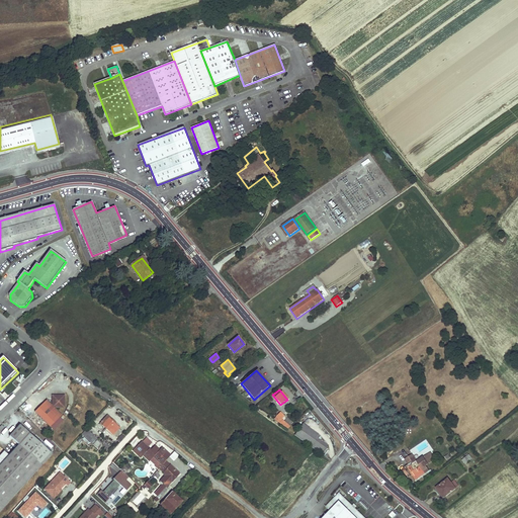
[(53,406),(48,400),(35,412),(52,427),(61,418),(63,416),(55,408),(60,408),(60,406),(64,405),(63,395),(53,396),(54,401),(53,401),(53,406)]
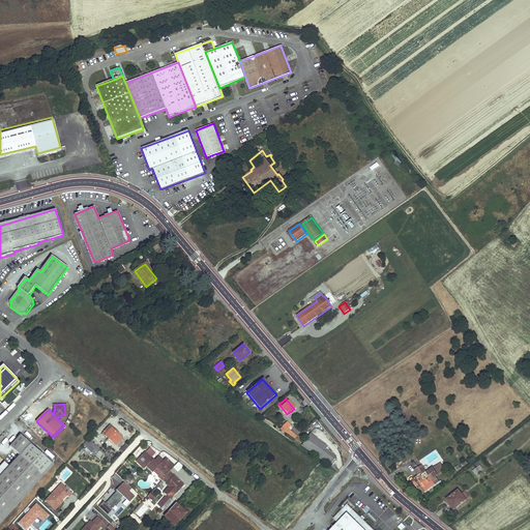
[(289,425),(284,422),(280,428),(294,439),(297,436),(287,429),(289,425)]
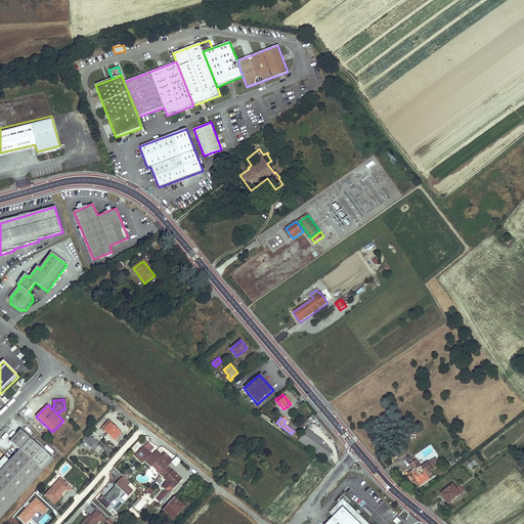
[(120,433),(117,430),(114,427),(115,426),(108,420),(101,428),(114,440),(120,433)]
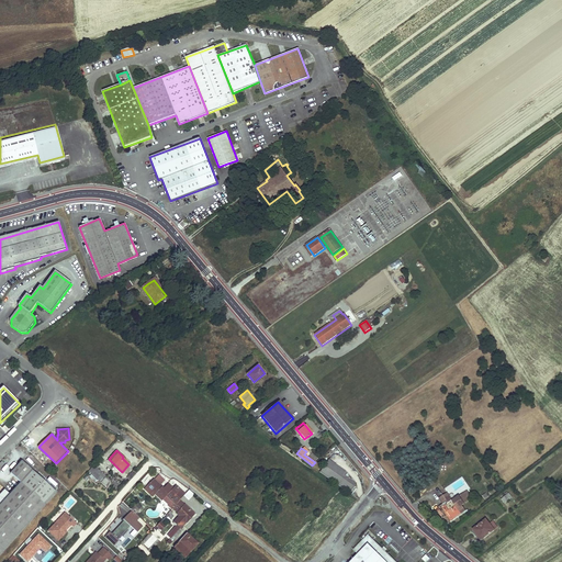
[(70,458),(66,453),(56,463),(60,468),(70,458)]
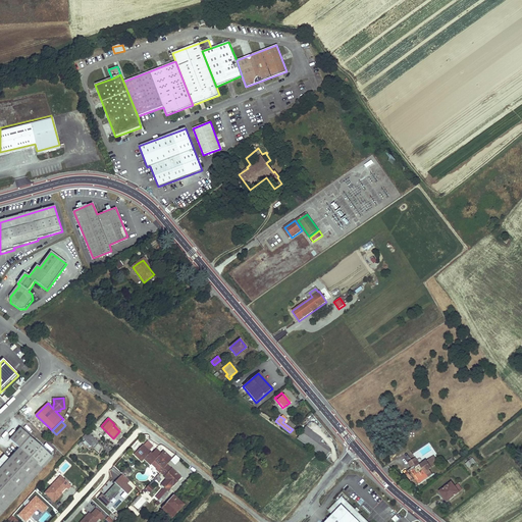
[(321,439),(305,427),(297,438),(323,458),(329,450),(319,442),(321,439)]
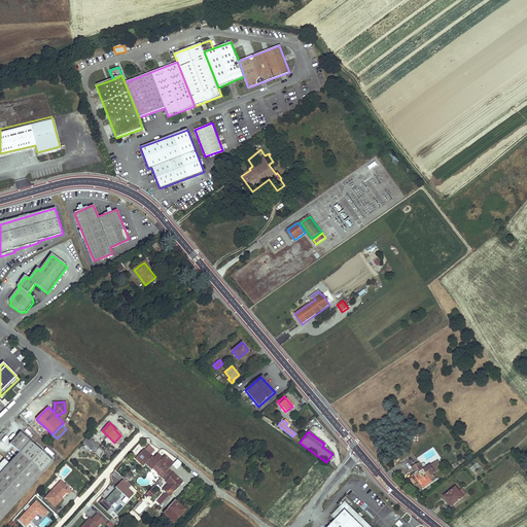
[(0,520),(54,463),(21,432),(9,445),(20,454),(0,476),(0,520)]
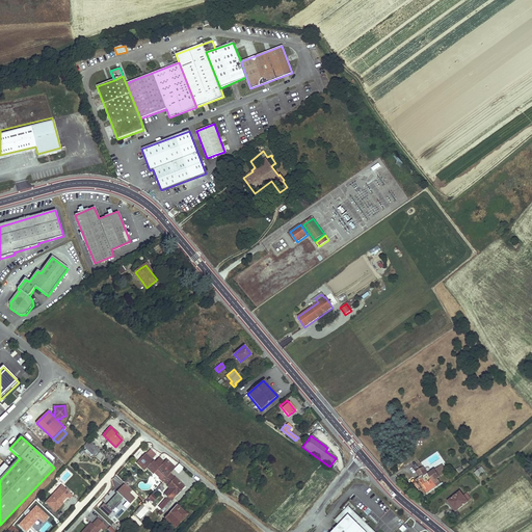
[(96,456),(98,454),(100,451),(94,445),(88,450),(96,456)]
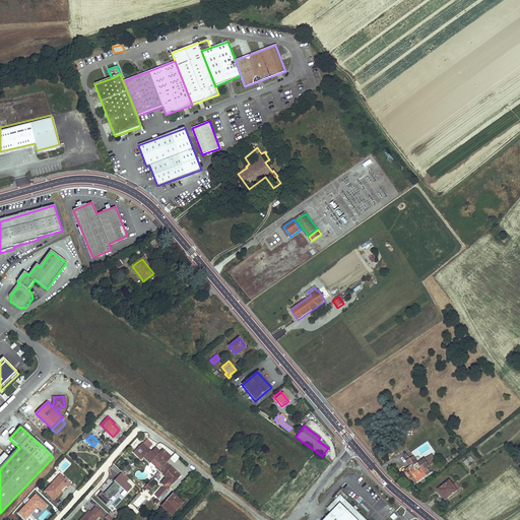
[(126,437),(125,436),(124,435),(117,443),(119,445),(126,437)]
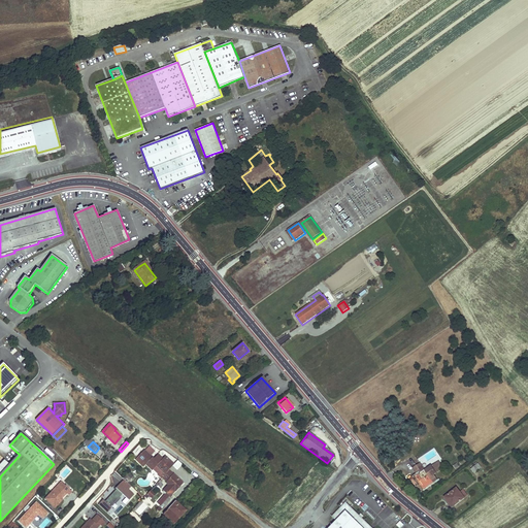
[(154,458),(143,450),(135,459),(143,466),(146,463),(149,465),(159,454),(158,454),(154,458)]
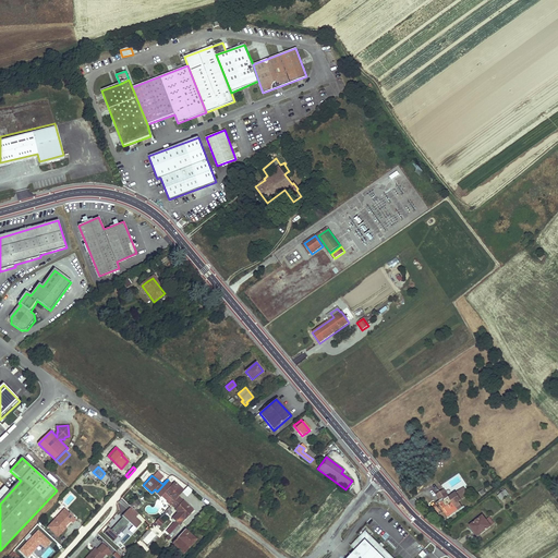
[(183,492),(174,483),(172,484),(168,480),(157,492),(161,496),(165,493),(174,501),(183,492)]
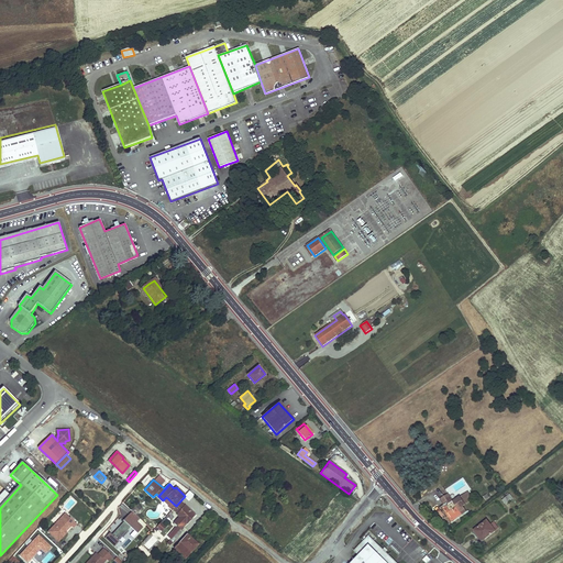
[(185,498),(189,501),(195,495),(190,492),(185,498)]
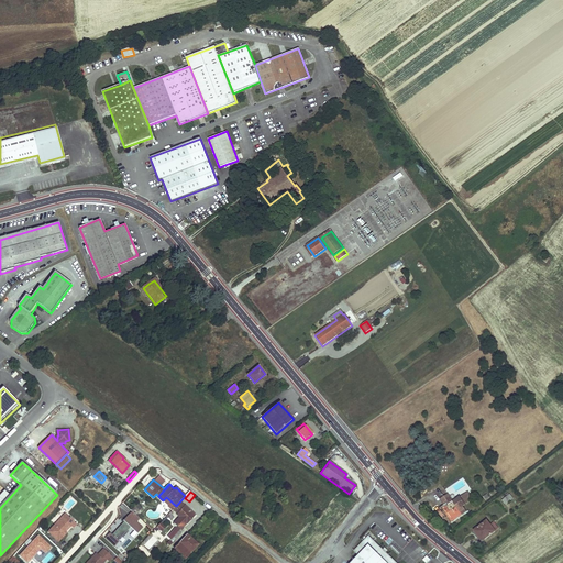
[(452,520),(455,518),(459,516),(455,511),(472,500),(466,493),(443,508),(452,520)]
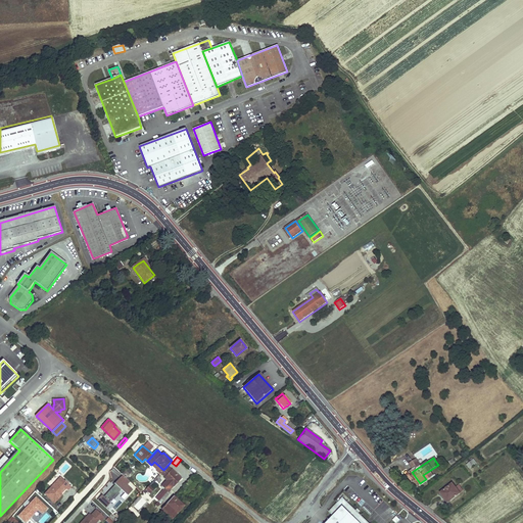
[(474,459),(467,464),(471,469),(477,464),(474,459)]
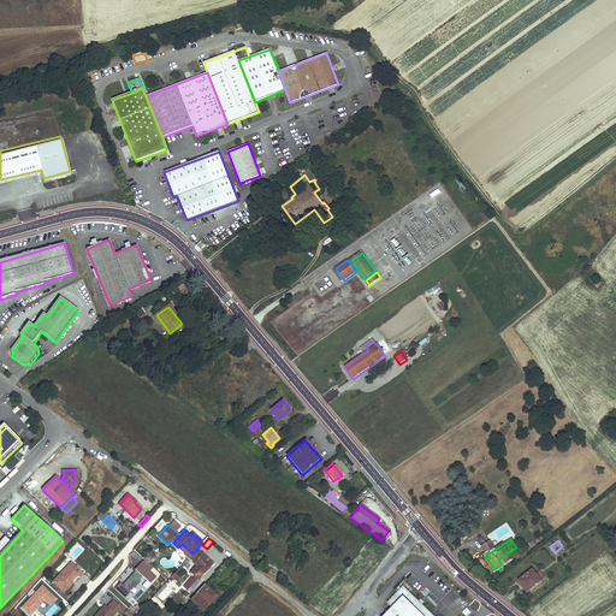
[(128,556),(134,566),(142,560),(137,551),(128,556)]
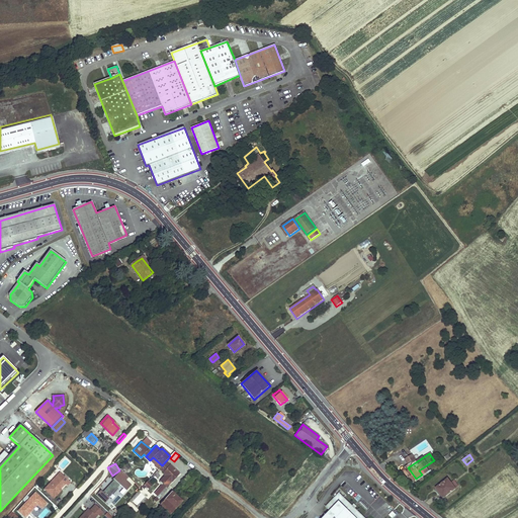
[(124,473),(130,468),(126,465),(121,470),(124,473)]
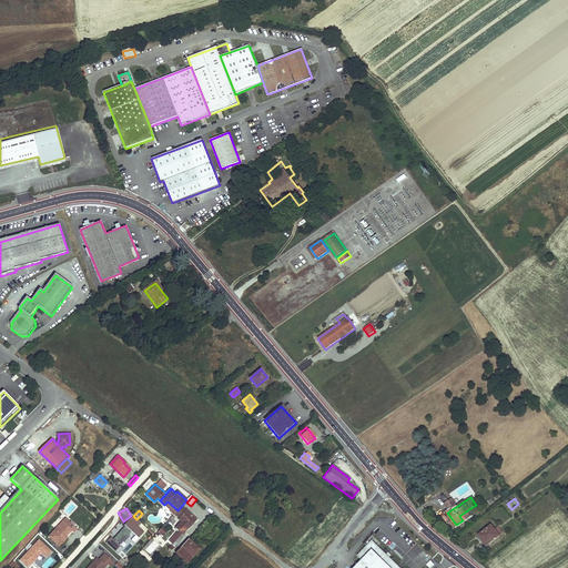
[(171,546),(178,551),(189,540),(182,535),(188,528),(189,529),(196,520),(186,511),(179,519),(181,523),(175,528),(179,530),(169,541),(173,545),(171,546)]
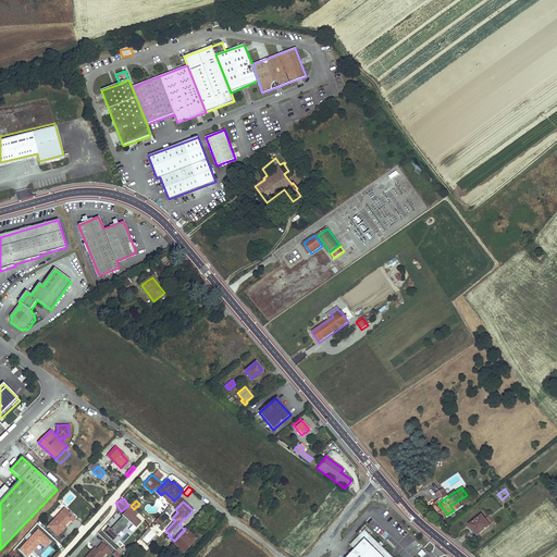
[(112,529),(120,534),(128,522),(137,529),(146,518),(130,506),(112,529)]
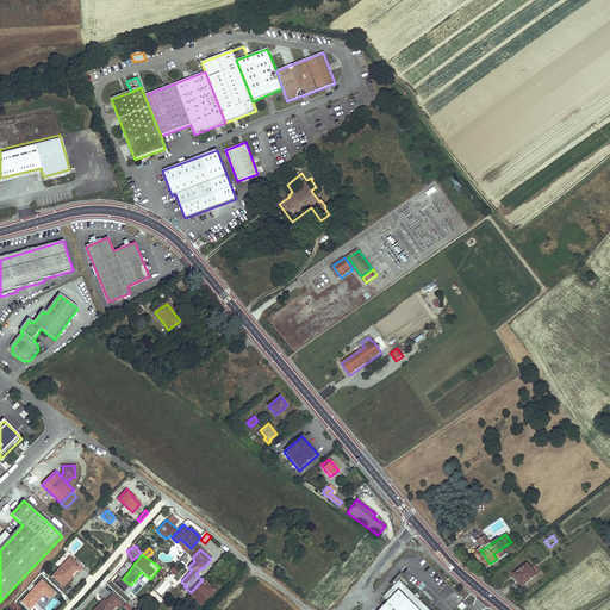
[(83,568),(74,560),(70,564),(67,561),(53,577),(63,587),(73,578),(70,576),(76,570),(80,573),(83,568)]
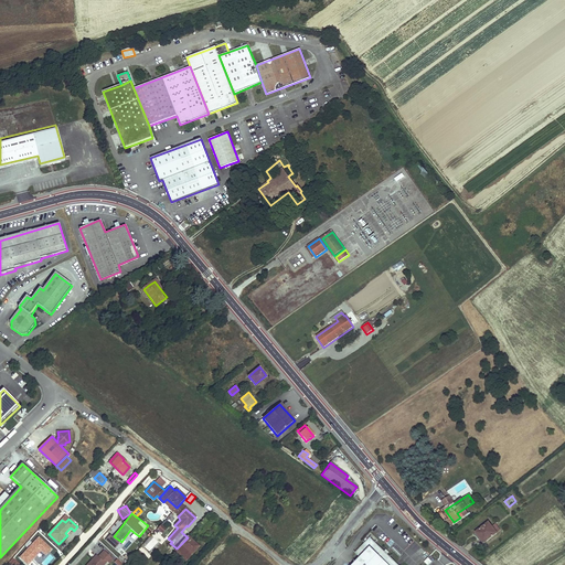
[(476,532),(480,537),(484,543),(497,533),(489,522),(476,532)]
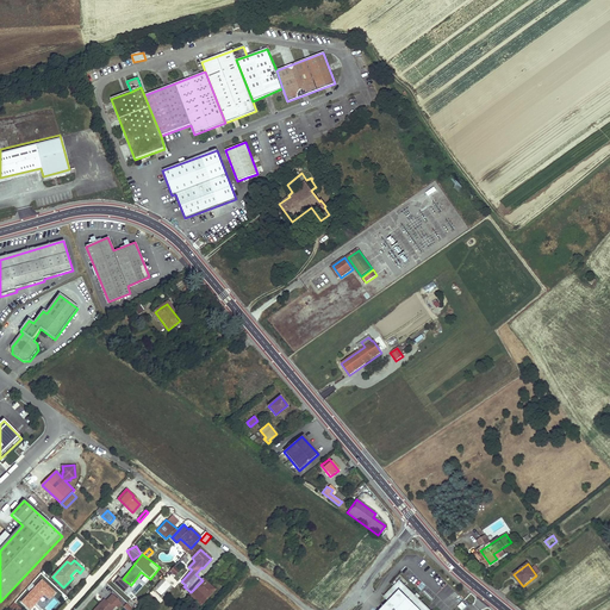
[(175,577),(184,570),(179,565),(170,572),(175,577)]
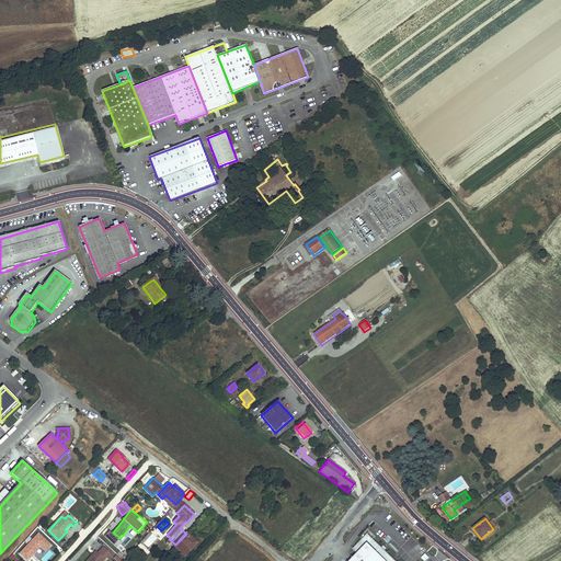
[(110,531),(104,537),(114,547),(119,541),(110,531)]
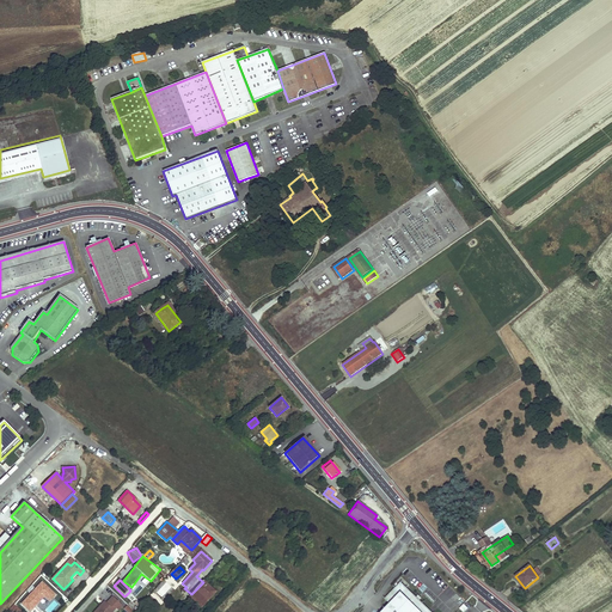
[(203,581),(203,582),(191,594),(190,595),(197,603),(210,588),(203,581)]
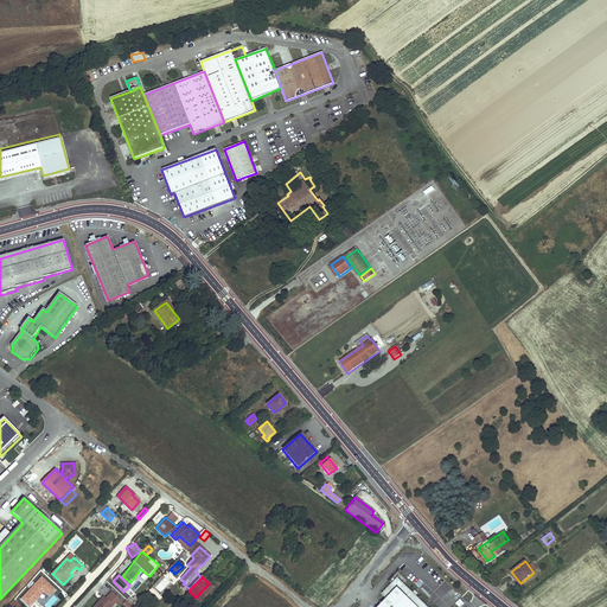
[(387,600),(378,606),(427,606),(397,577),(381,594),(387,600)]
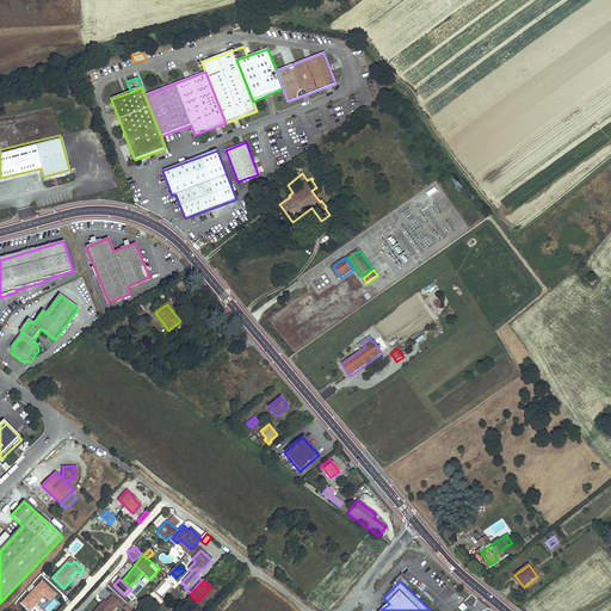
[(215,592),(210,587),(197,602),(202,606),(215,592)]
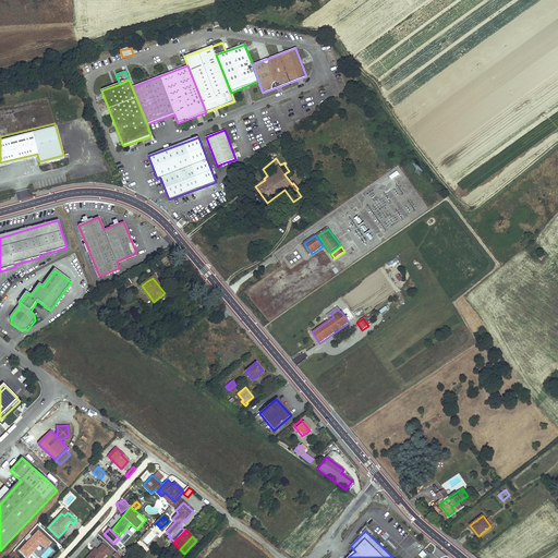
[(104,544),(111,552),(113,549),(106,542),(104,544)]
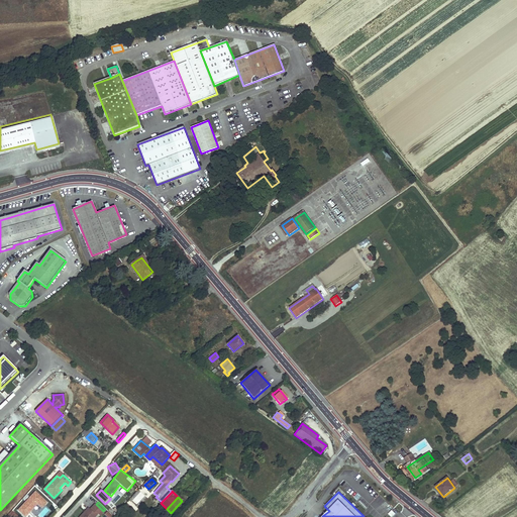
[(94,503),(81,516),(97,516),(103,511),(94,503)]
